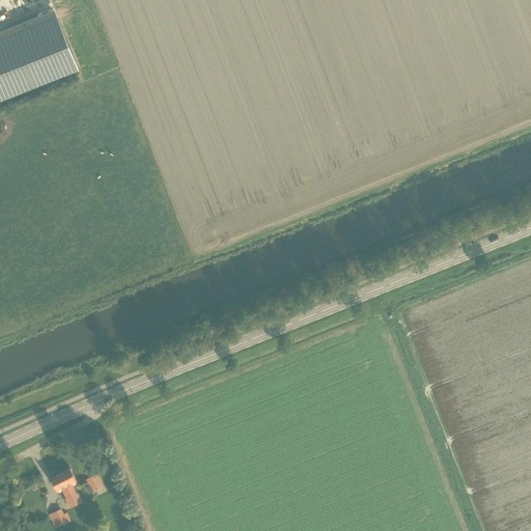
[(60,20),(0,44),(0,100),(79,68),(60,20)]
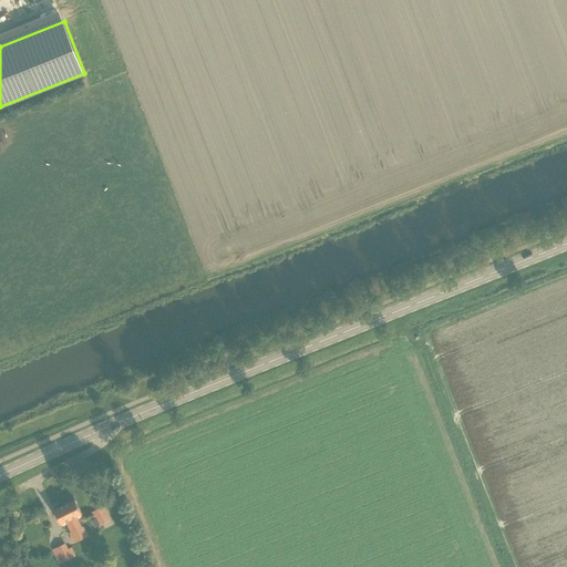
[(65,504),(82,538),(89,535),(84,525),(83,526),(82,524),(78,516),(83,514),(75,498),(65,504)]
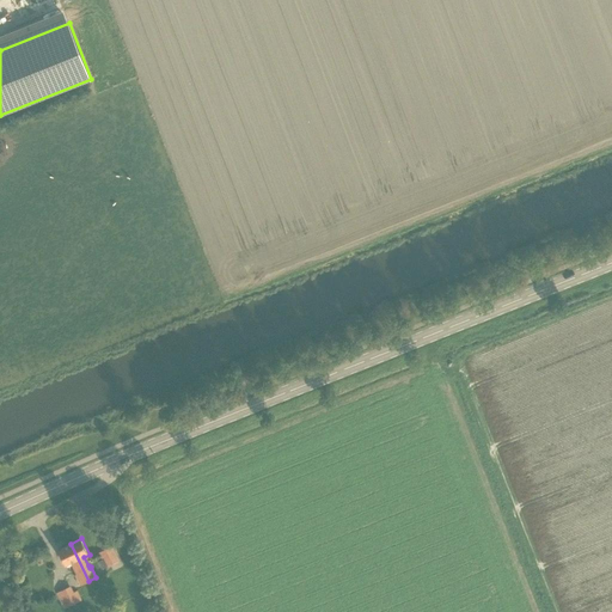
[(89,581),(71,544),(59,550),(66,565),(72,563),(77,573),(74,574),(80,586),(89,581)]
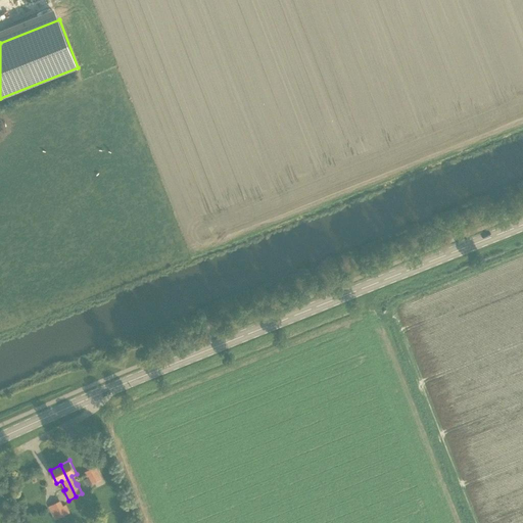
[(96,467),(87,472),(92,484),(102,480),(96,467)]
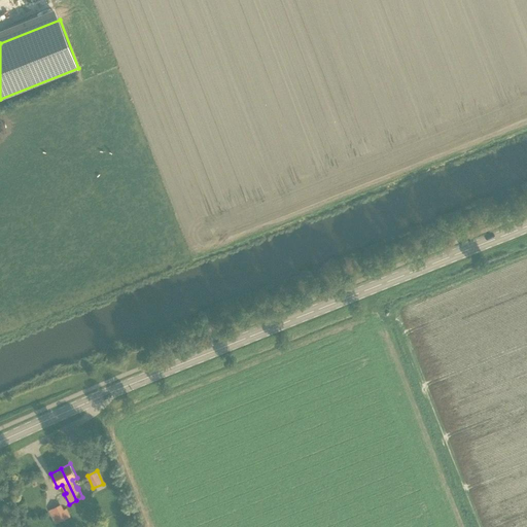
[(48,511),(56,524),(71,517),(67,508),(64,510),(62,504),(48,511)]
